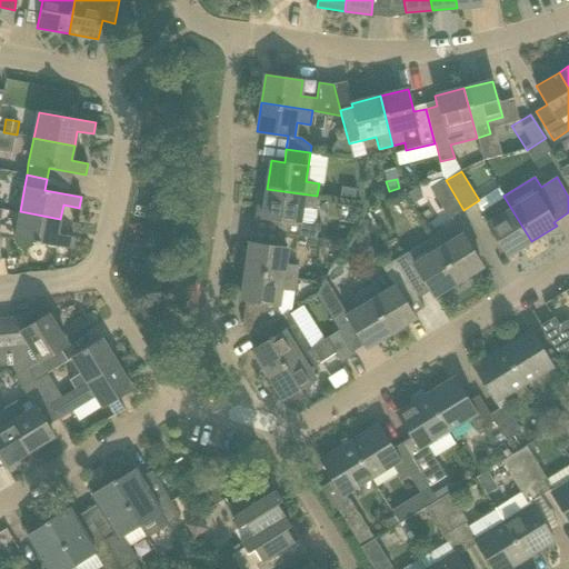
[(446,180),(430,189),(449,219),(463,210),(446,180)]
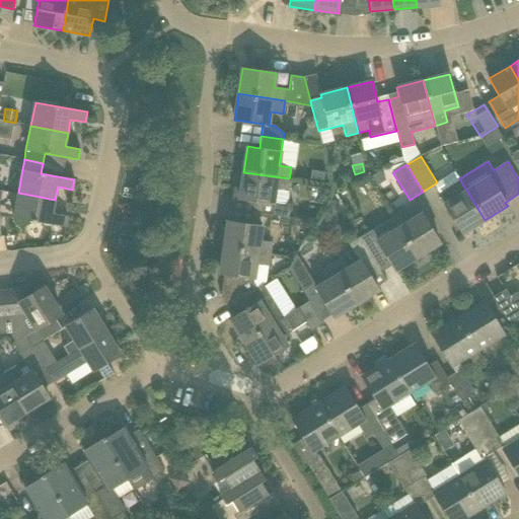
[(323,179),(324,171),(311,169),(310,177),(323,179)]
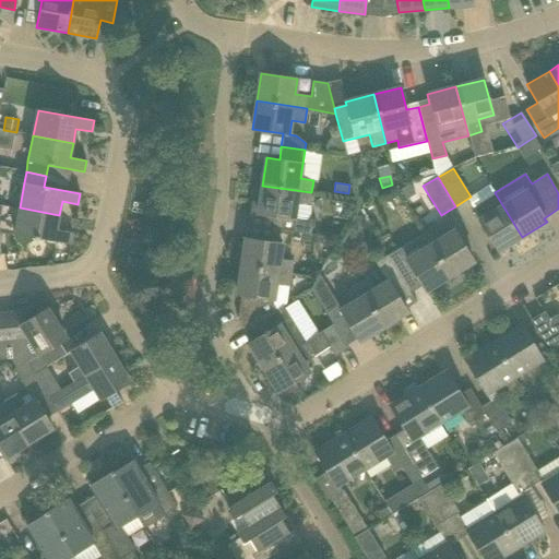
[(406,201),(416,194),(409,185),(401,191),(406,201)]
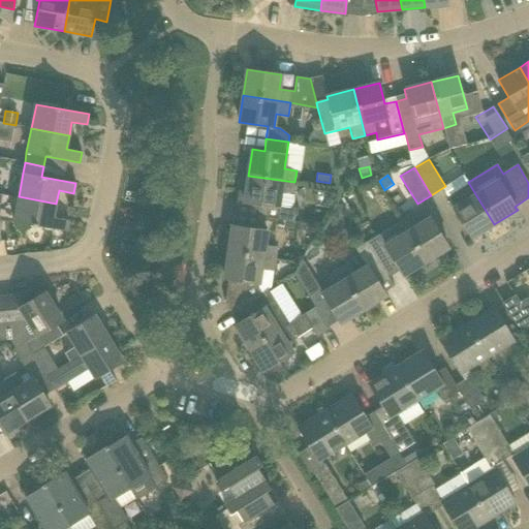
[(259,205),(257,217),(277,220),(294,222),(297,209),(293,209),(294,199),(292,195),(294,182),(248,176),(244,203),(259,205)]
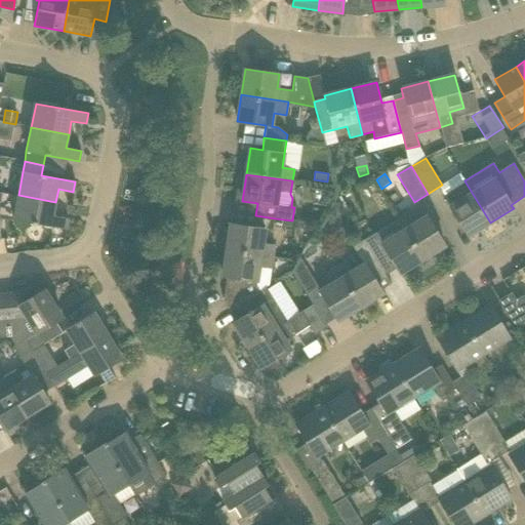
[(466,183),(454,189),(449,192),(450,193),(444,197),(449,206),(448,206),(468,236),(490,223),(466,183)]
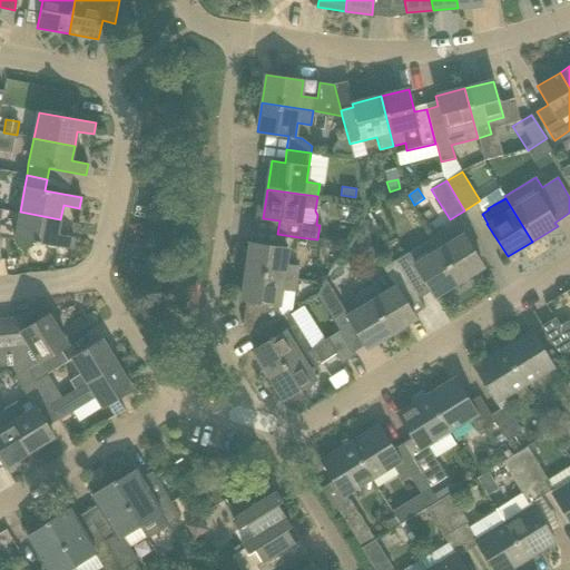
[(60,219),(20,212),(15,238),(72,249),(74,238),(58,235),(60,219)]
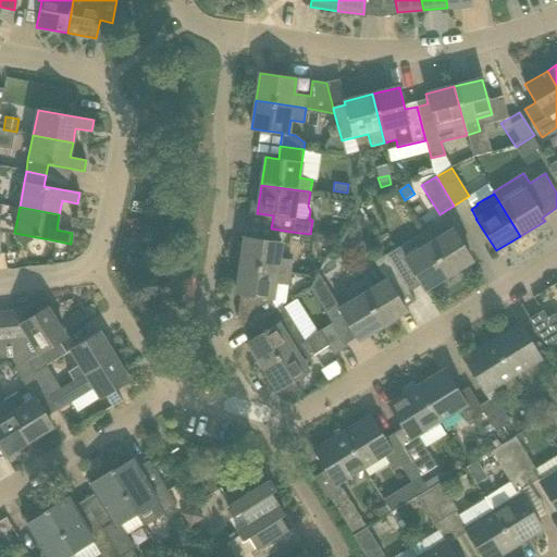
[(472,261),(446,219),(421,233),(448,275),(472,261)]
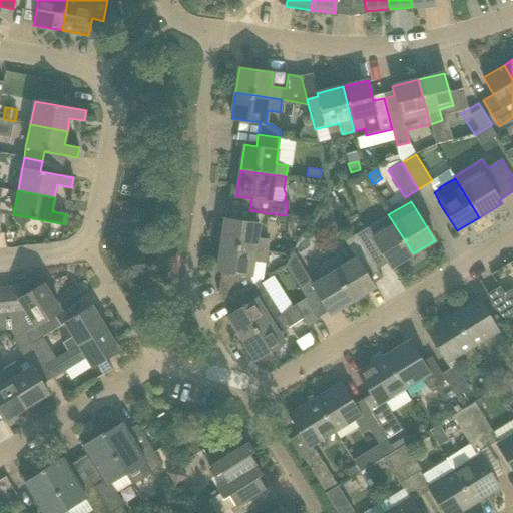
[(267,226),(269,213),(249,210),(247,222),(225,218),(221,243),(268,251),(270,239),(258,237),(260,225),(267,226)]
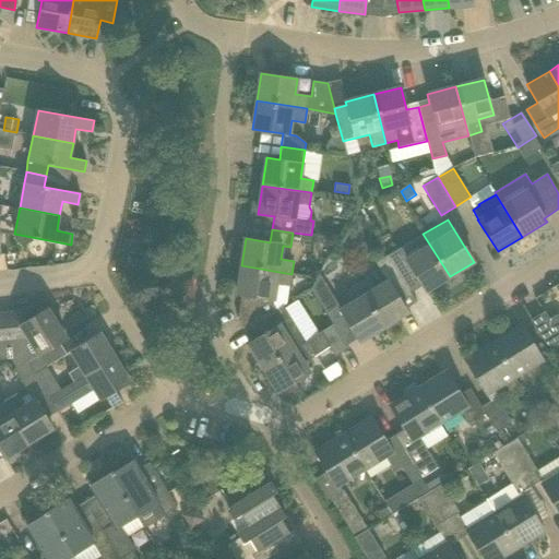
[(388,256),(406,285),(407,285),(418,278),(426,292),(450,276),(423,234),(412,241),(418,252),(406,259),(400,248),(388,256)]
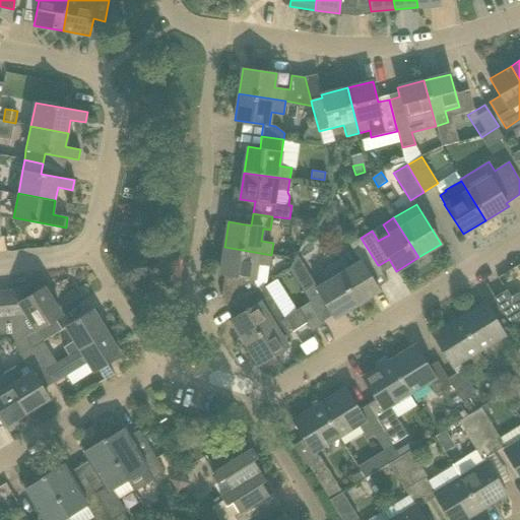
[(342,259),(332,265),(355,305),(379,290),(377,287),(387,280),(382,272),(383,272),(379,265),(378,265),(361,238),(349,245),(360,262),(348,269),(342,259)]
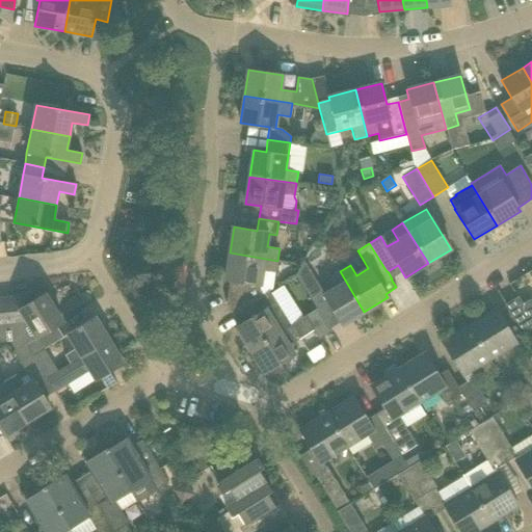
[(234,315),(242,310),(242,309),(264,295),(260,289),(261,286),(263,271),(275,273),(277,261),(230,253),(225,280),(230,281),(227,303),(234,315)]
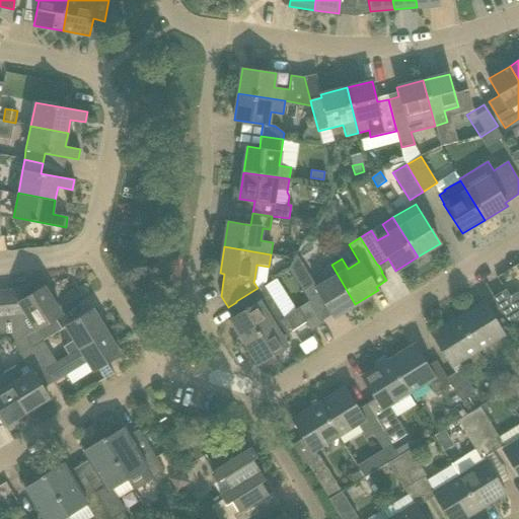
[(289,269),(303,291),(314,284),(297,254),(289,269)]
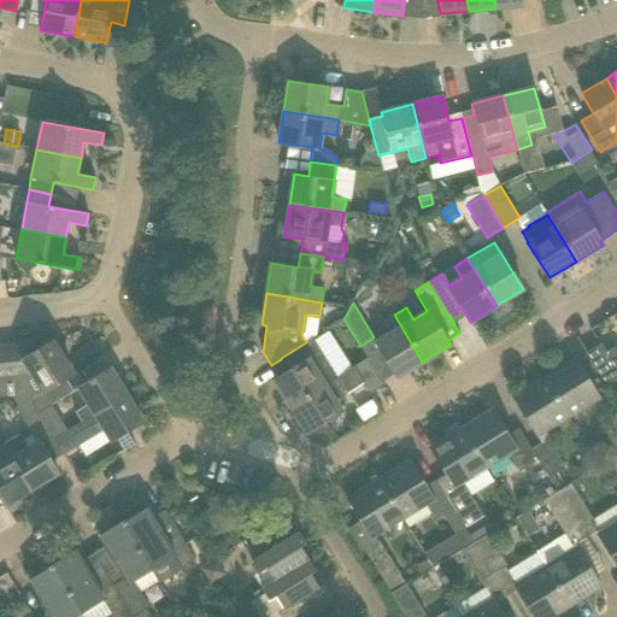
[(397,377),(422,362),(394,315),(382,322),(389,334),(375,342),(397,377)]
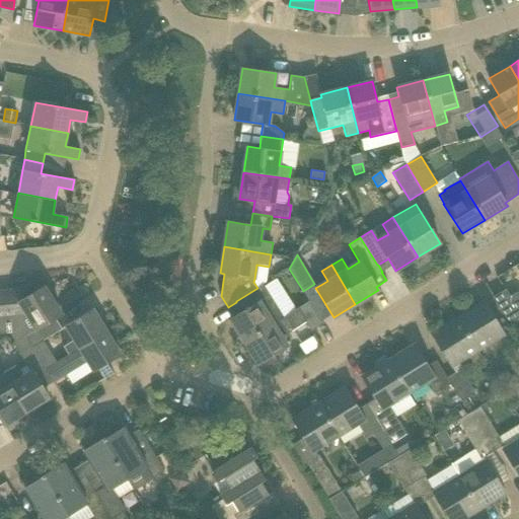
[(264,284),(257,288),(236,301),(236,302),(242,311),(230,319),(244,341),(284,316),(273,299),(269,301),(267,297),(271,295),(264,284)]
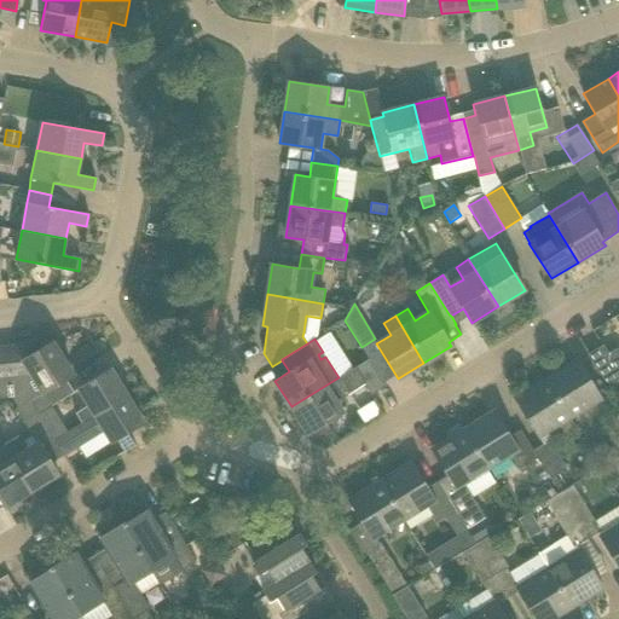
[(30,400),(65,380),(74,375),(53,342),(24,359),(22,345),(0,347),(0,380),(6,380),(7,386),(11,385),(12,397),(13,395),(21,408),(30,400)]
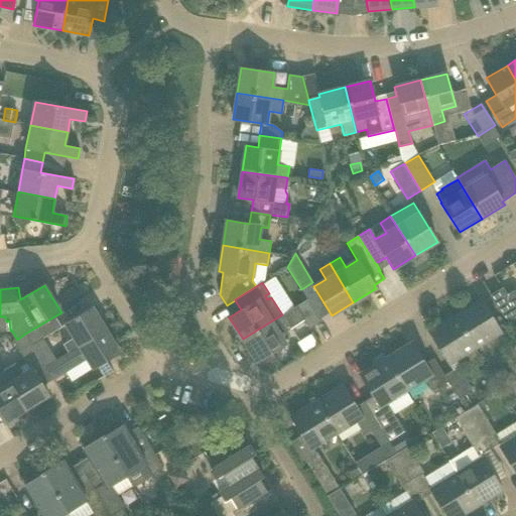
[(515,290),(514,290),(507,294),(503,287),(490,295),(506,321),(515,314),(515,290)]
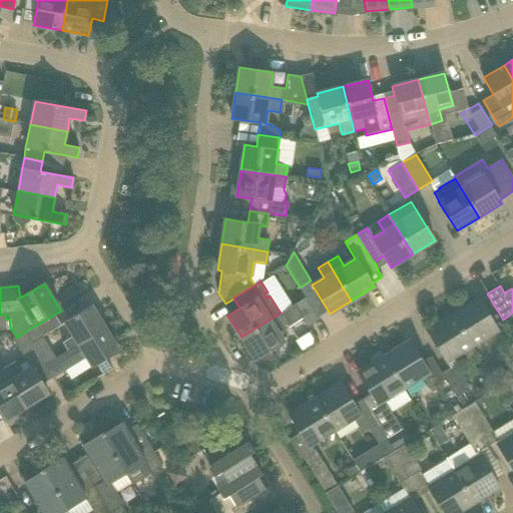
[(281,314),(281,313),(241,337),(255,360),(284,342),(278,333),(302,318),(308,328),(320,320),(306,298),(304,300),(281,314)]
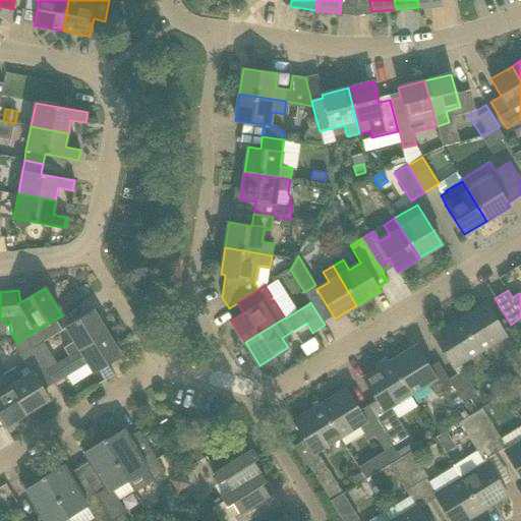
[(486,303),(460,321),(479,352),(506,336),(486,303)]
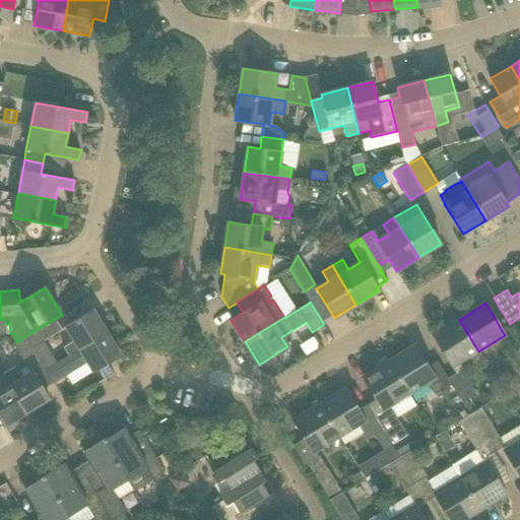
[(64,347),(69,355),(107,332),(92,310),(66,327),(74,341),(64,347)]
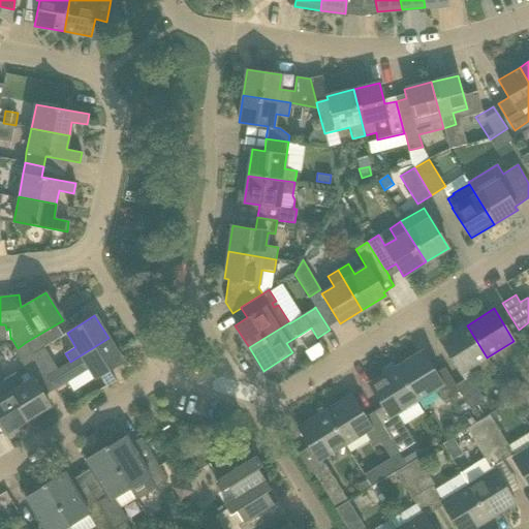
[(56,324),(26,342),(33,354),(63,336),(56,324)]
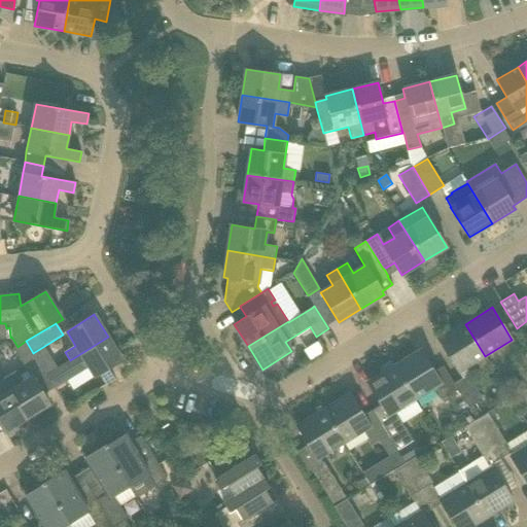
[(485,356),(465,324),(438,340),(458,372),(485,356)]
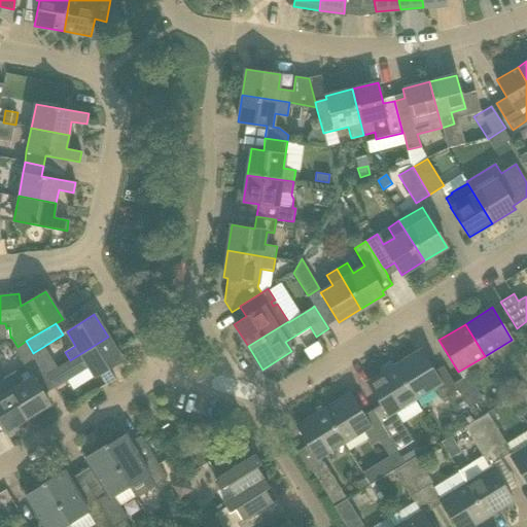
[(70,360),(46,375),(55,388),(89,367),(95,377),(121,360),(108,337),(70,360)]
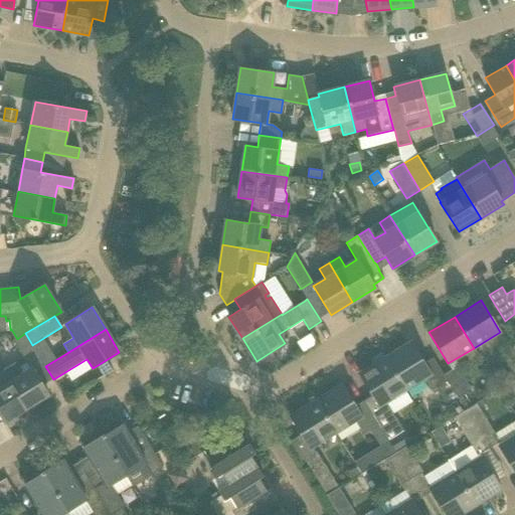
[(40,357),(32,345),(25,333),(17,339),(13,341),(27,366),(40,357)]
